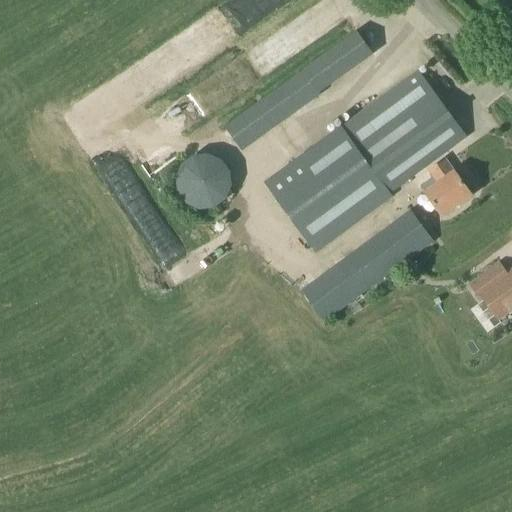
[(340,62),(349,77),(384,57),(375,42),(340,62)]
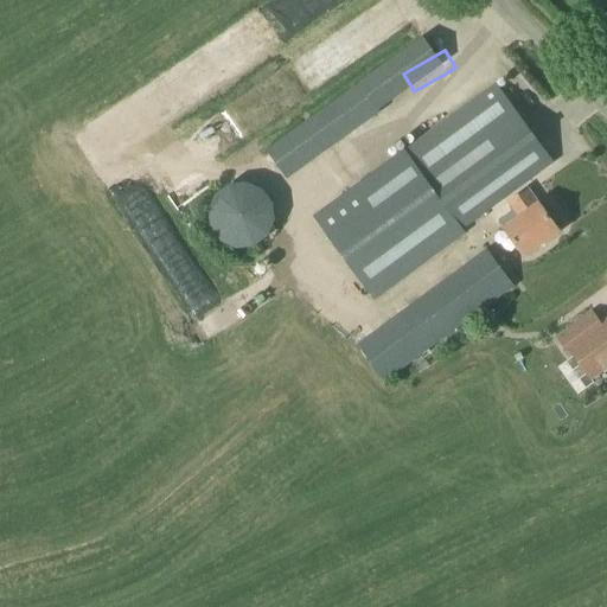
[(554,165),(496,84),(404,151),(312,217),(375,302),(466,235),(464,230),(554,165)]
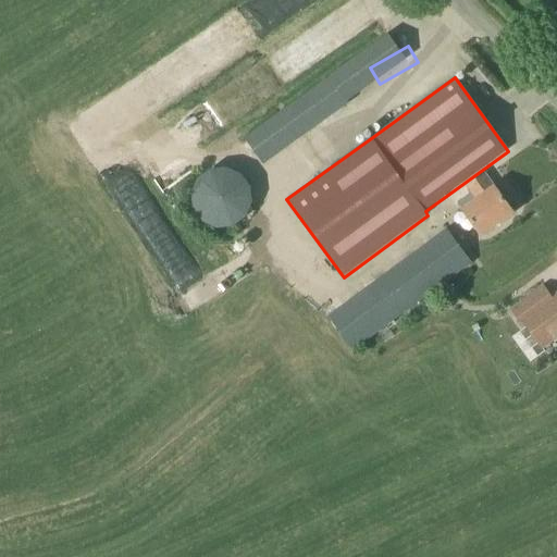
[(262,152),(272,164),(331,119),(321,106),(262,152)]
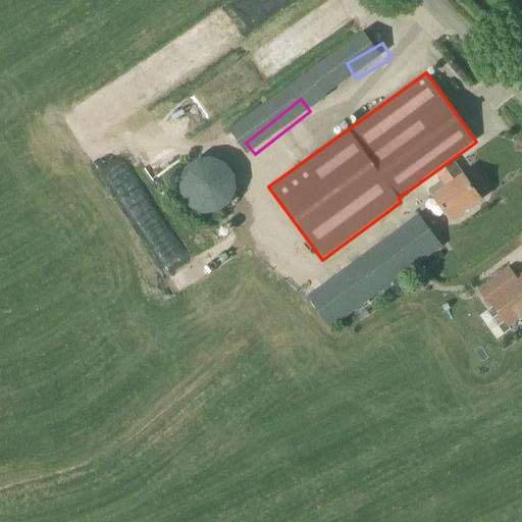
[(205,215),(219,214),(230,206),(238,191),(236,175),(226,164),(212,158),(198,160),(186,169),(179,184),(181,198),(191,210),(205,215)]
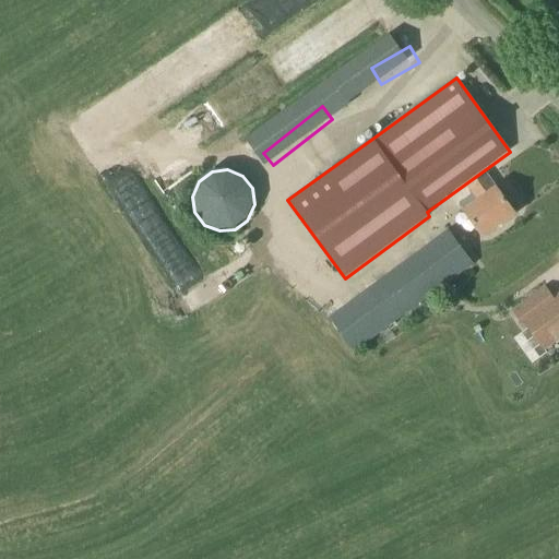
[(483,238),(515,214),(485,174),(466,187),(476,202),(464,212),(483,238)]
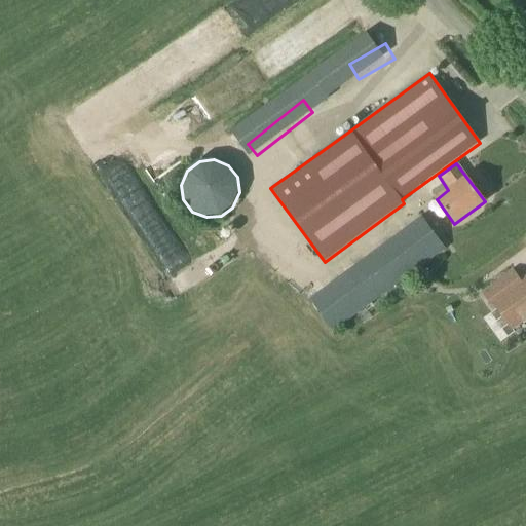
[(333,333),(446,250),(422,217),(308,299),(333,333)]
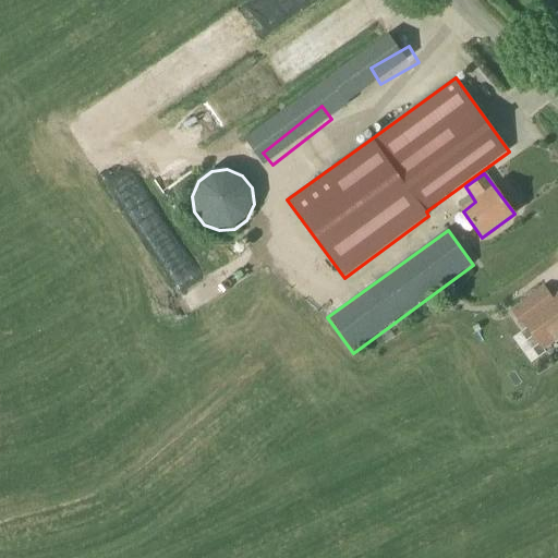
[(557,295),(554,299),(545,287),(510,312),(523,330),(536,322),(550,342),(557,337),(557,295)]
